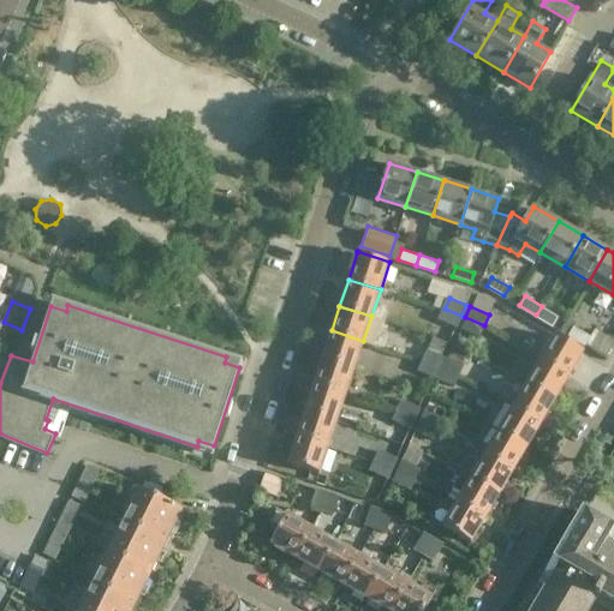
[(559,316),(542,306),(536,315),(553,325),(559,316)]
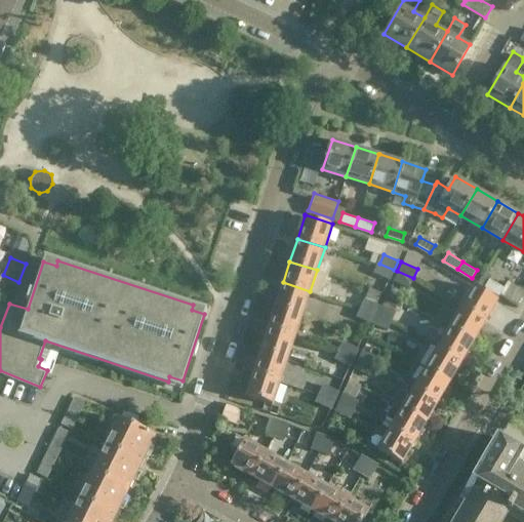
[(379,264),(375,273),(390,279),(394,270),(379,264)]
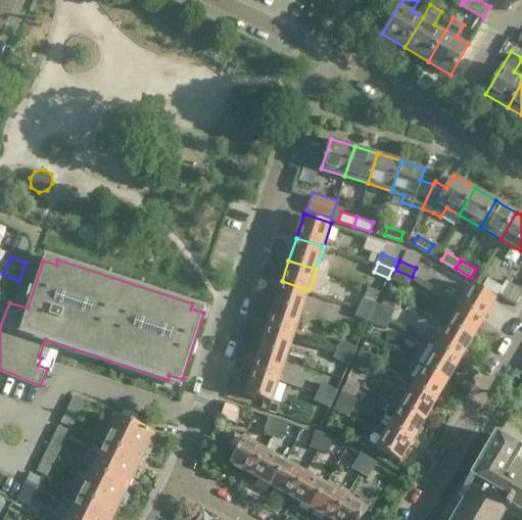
[(395,270),(391,279),(409,285),(412,277),(395,270)]
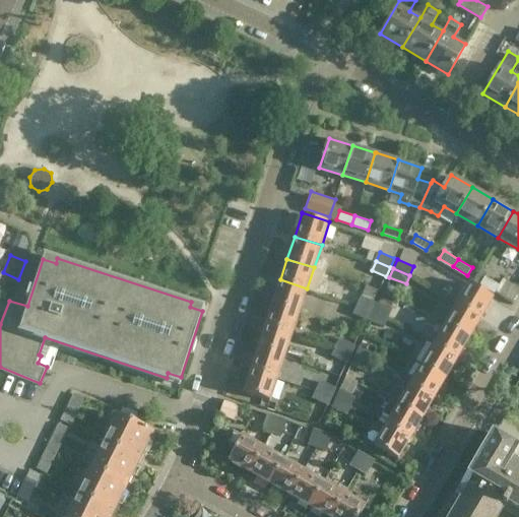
[(495,292),(500,284),(484,274),(479,283),(495,292)]
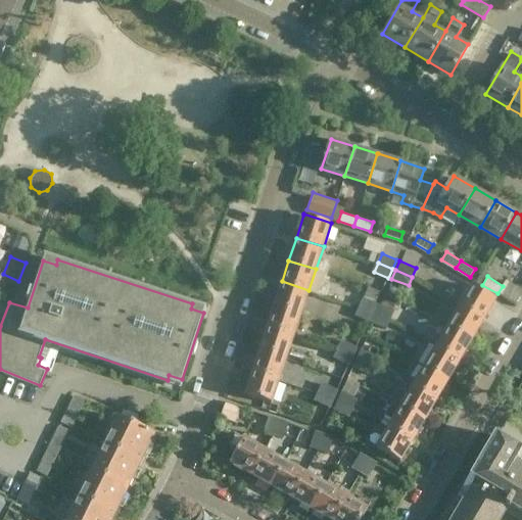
[(282,281),(274,303),(301,313),(309,290),(282,281)]
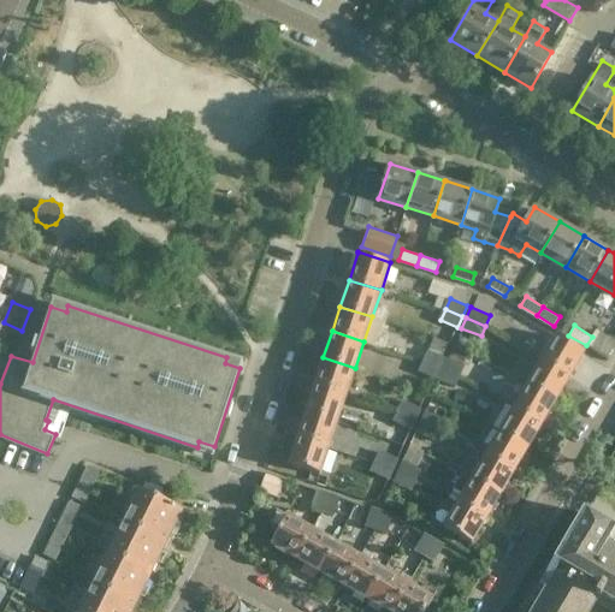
[(571,375),(585,351),(556,334),(542,358),(571,375)]
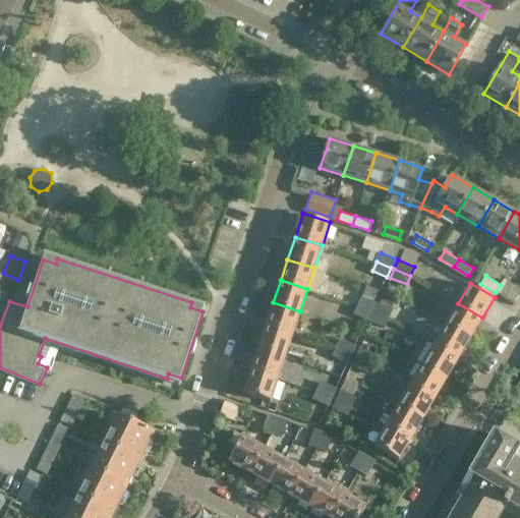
[(358,304),(365,307),(370,309),(376,311),(380,303),(361,296),(358,304)]
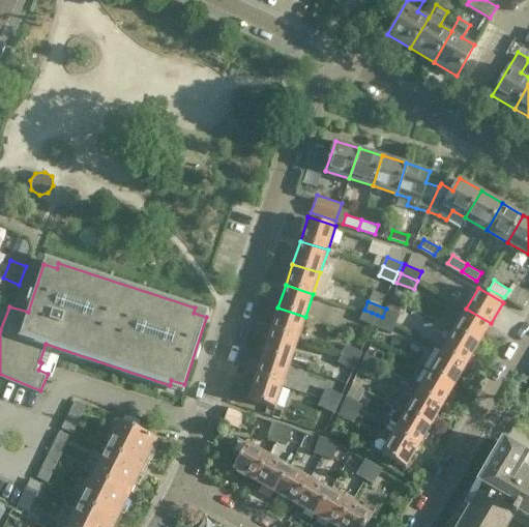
[(277,308),(270,330),(298,340),(305,317),(277,308)]
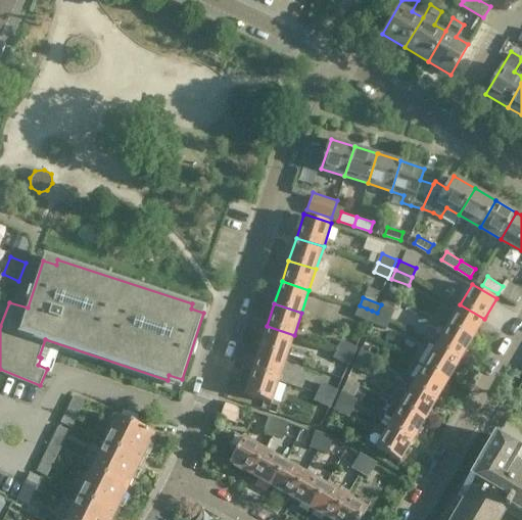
[(381,304),(377,313),(390,318),(393,310),(381,304)]
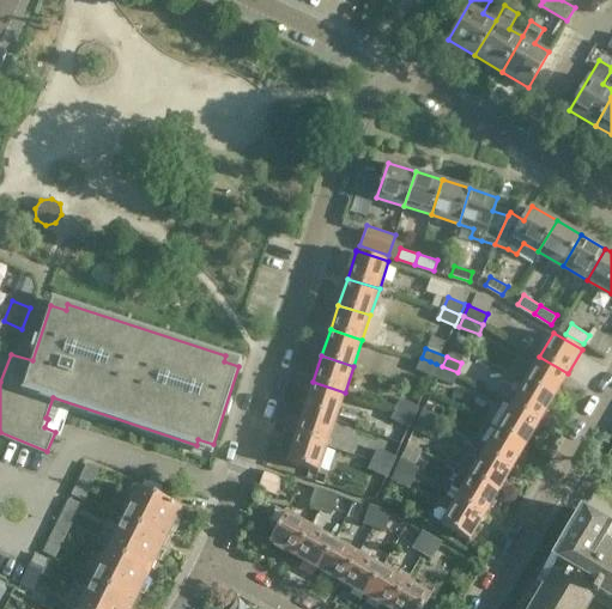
[(539,357),(525,379),(553,397),(568,373),(539,357)]
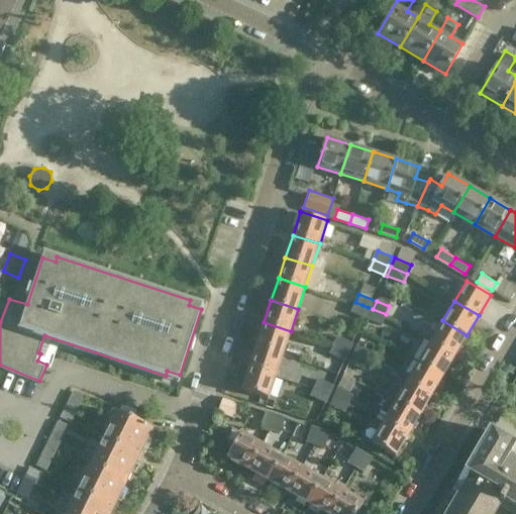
[(355,302),(351,310),(364,315),(368,307),(363,305),(355,302)]
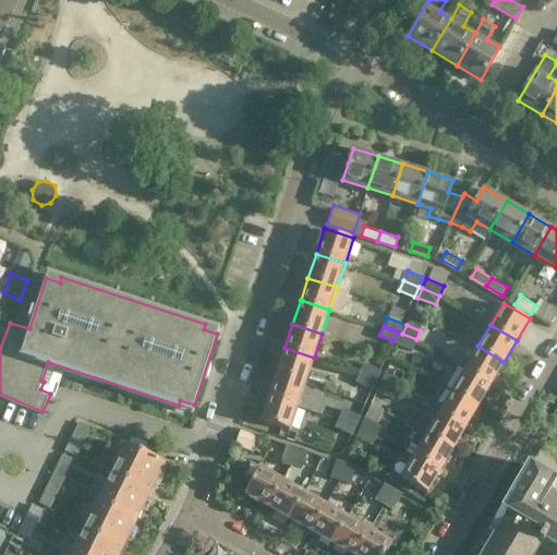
[(397,332),(392,340),(412,349),(415,339),(402,334),(397,332)]
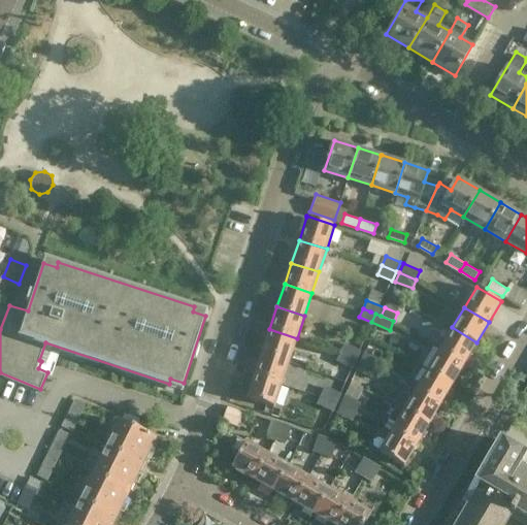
[(452,327),(439,349),(465,363),(476,342),(452,327)]
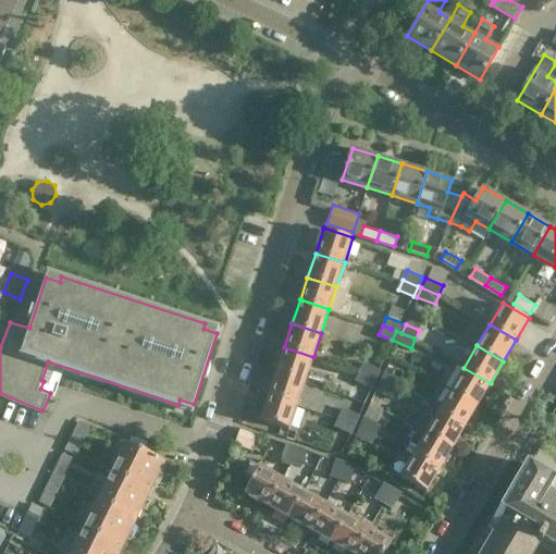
[(284,347),(276,370),(306,380),(313,357),(284,347)]
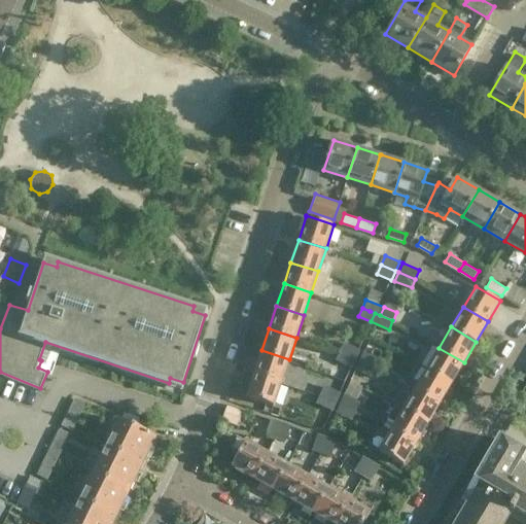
[(341,350),(355,357),(359,349),(344,342),(341,350)]
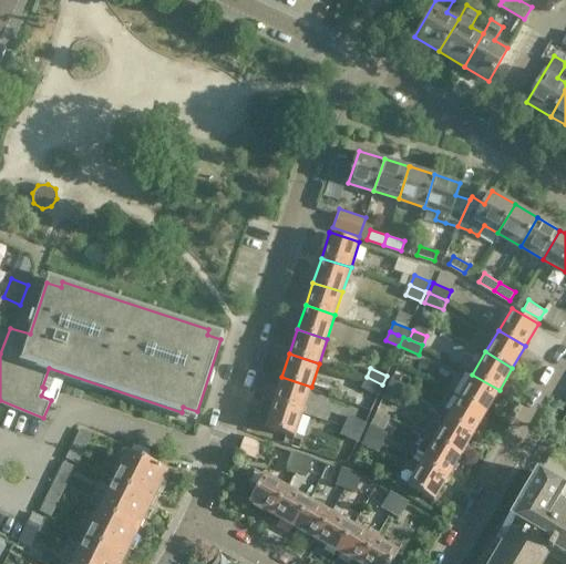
[(472,375),(460,396),(486,411),(500,390),(472,375)]
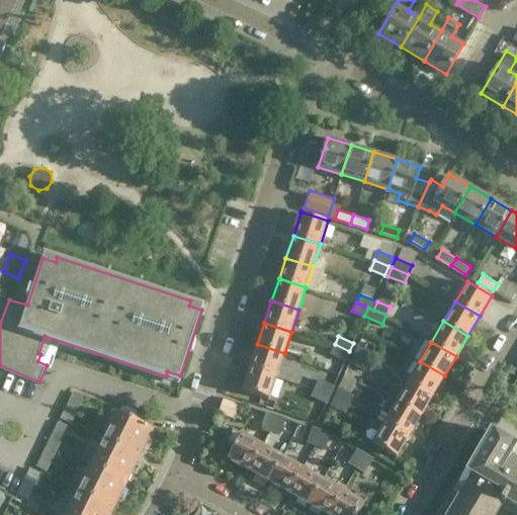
[(257,344),(250,366),(276,375),(284,353),(257,344)]
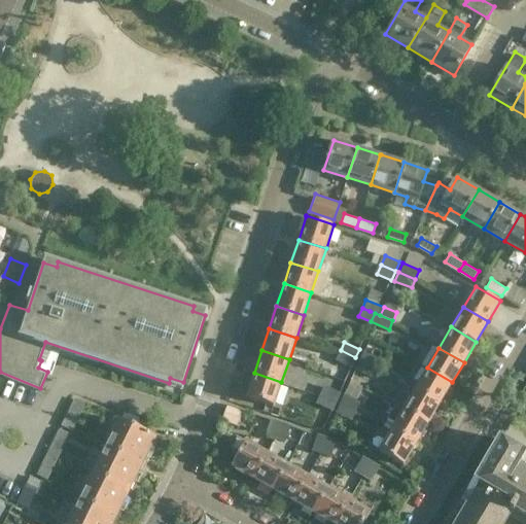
[(341,350),(337,358),(352,365),(355,357),(341,350)]
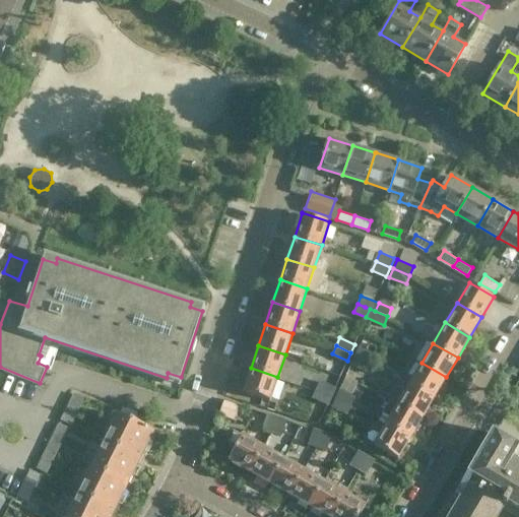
[(374,353),(359,346),(354,354),(370,362),(374,353)]
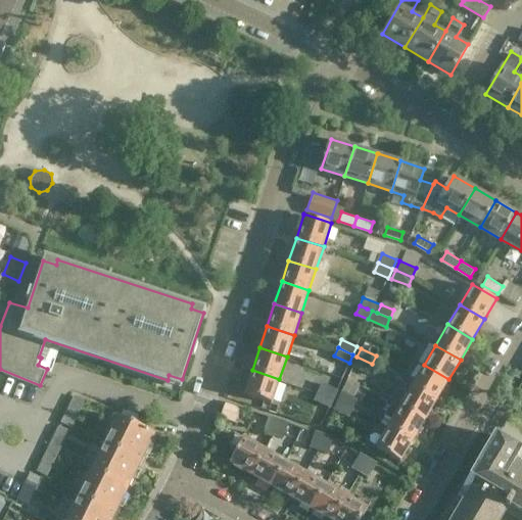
[(357,357),(353,365),(369,372),(372,364),(357,357)]
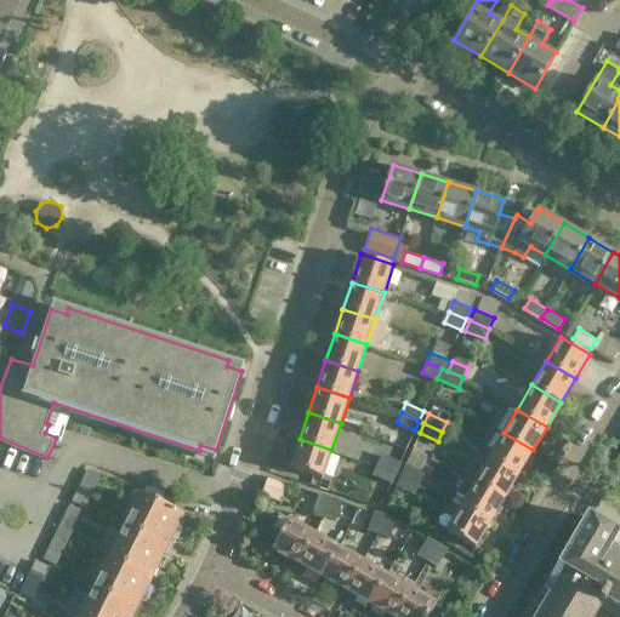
[(504,433),(489,457),(518,474),(533,450),(504,433)]
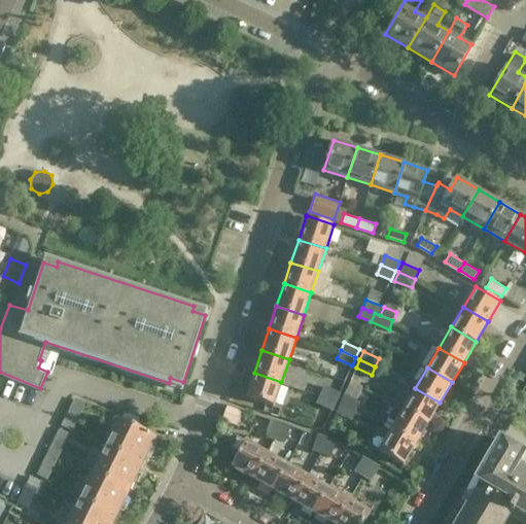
[(274,406),(281,382),(254,373),(247,396),(274,406)]
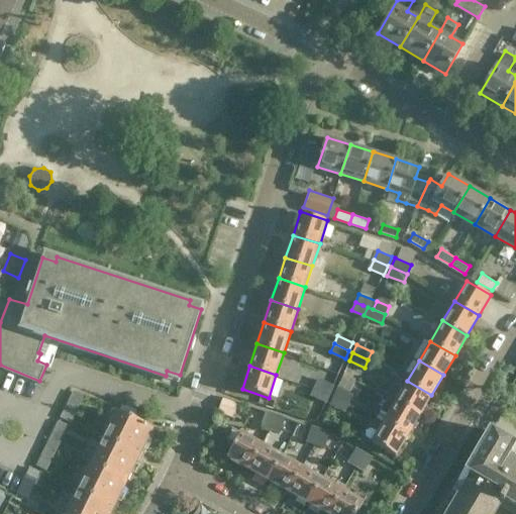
[(314,386),(329,393),(333,385),(318,378),(314,386)]
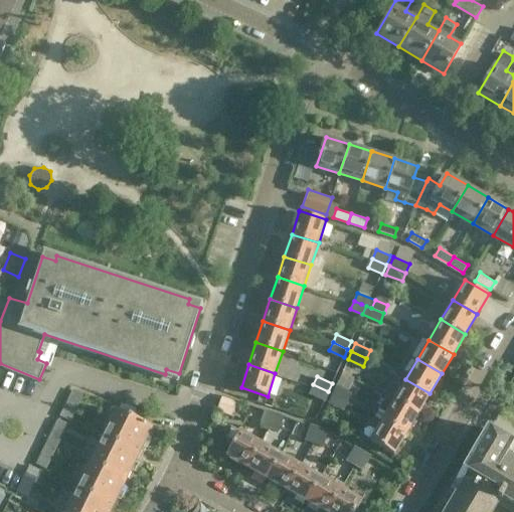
[(405,379),(394,399),(418,413),(430,393),(405,379)]
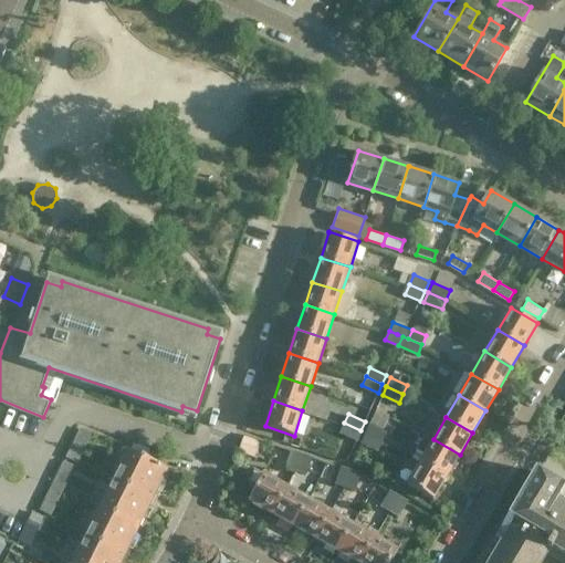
[(344,423),(341,431),(357,439),(361,430),(344,423)]
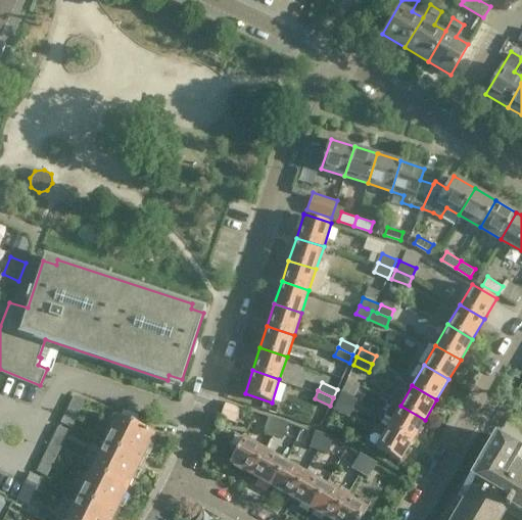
[(356,398),(341,391),(338,399),(352,407),(356,398)]
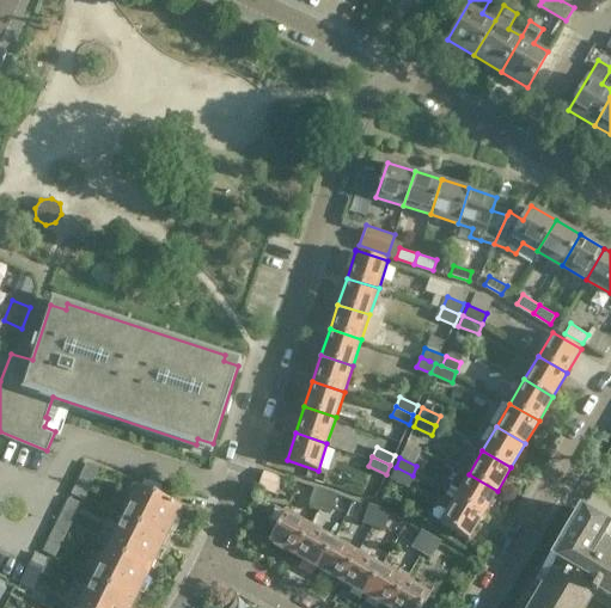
[(99,466),(87,460),(79,476),(91,481),(99,466)]
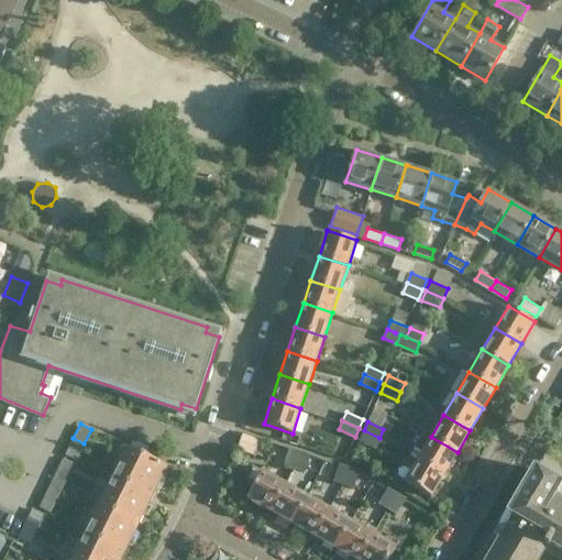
[(364,430),(360,439),(376,447),(379,438),(364,430)]
